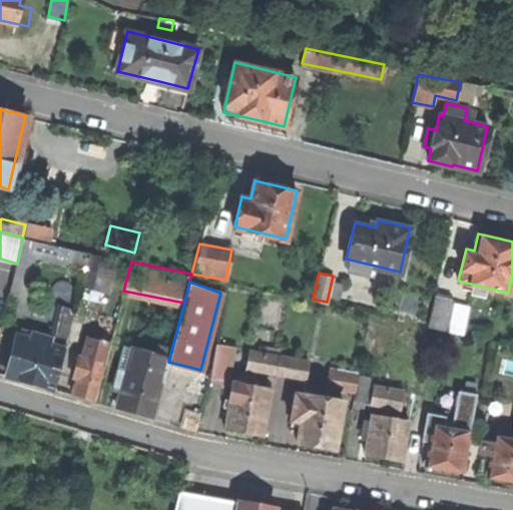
[(445,329),(451,298),(435,294),(427,326),(445,329)]
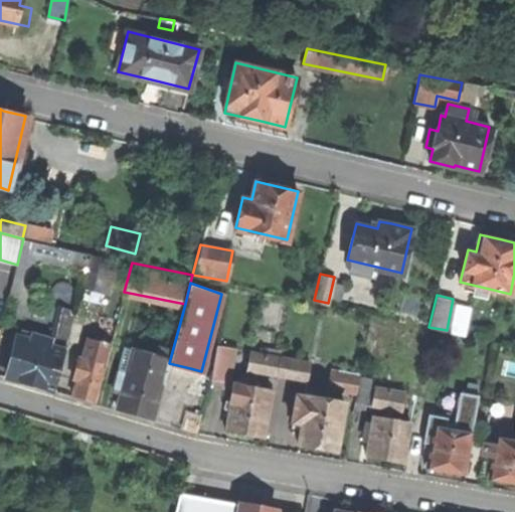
[(67,338),(74,309),(62,305),(54,335),(67,338)]
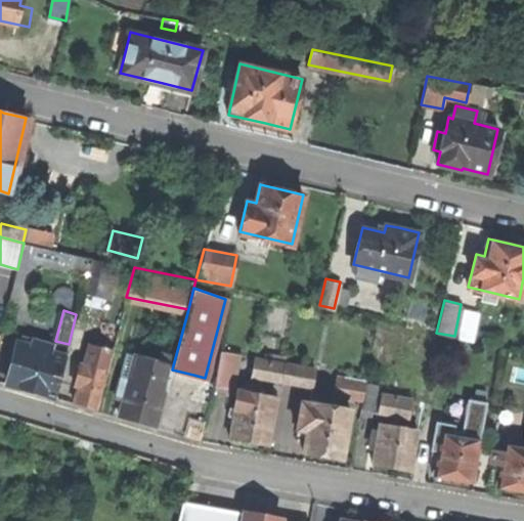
[(39,391),(55,395),(66,356),(49,351),(51,344),(48,343),(48,342),(35,338),(33,346),(17,342),(7,382),(39,391)]
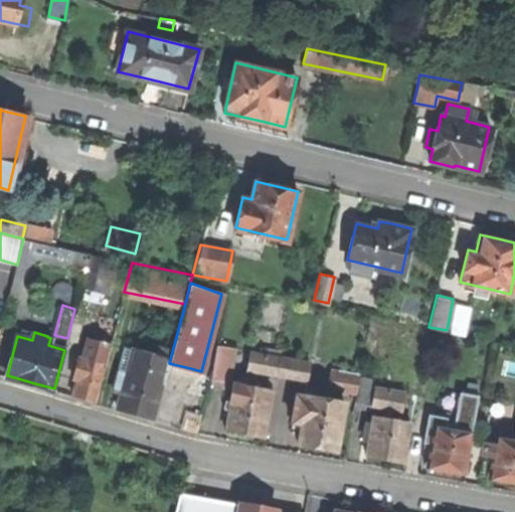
[(109,342),(89,337),(83,356),(78,355),(73,376),(78,377),(73,395),(82,397),(94,400),(103,367),(109,342)]
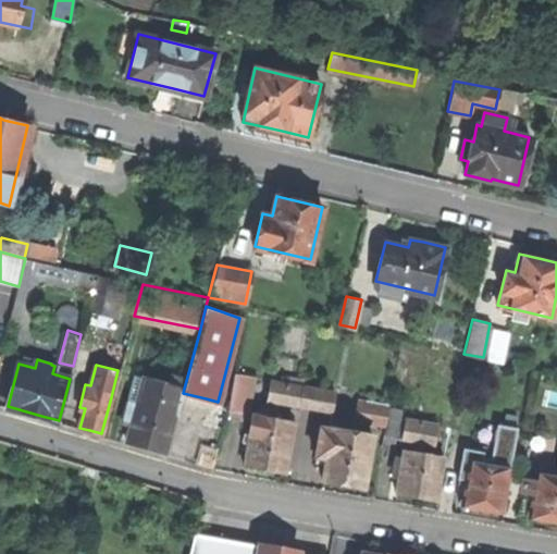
[(247,406),(252,379),(237,376),(232,404),(247,406)]
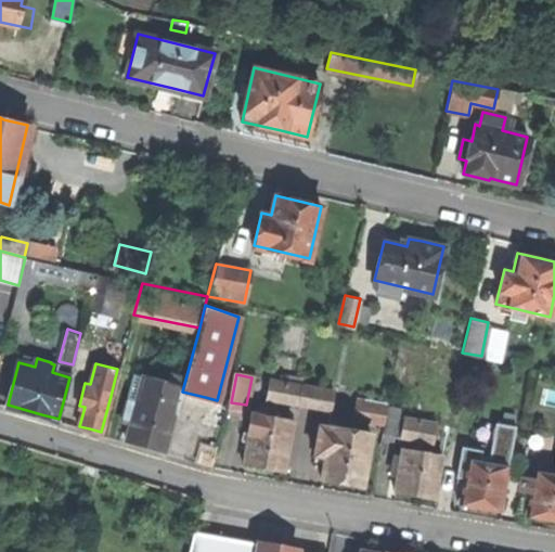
[(137,400),(131,424),(127,439),(149,446),(163,449),(173,410),(177,411),(182,392),(183,387),(143,376),(137,400)]
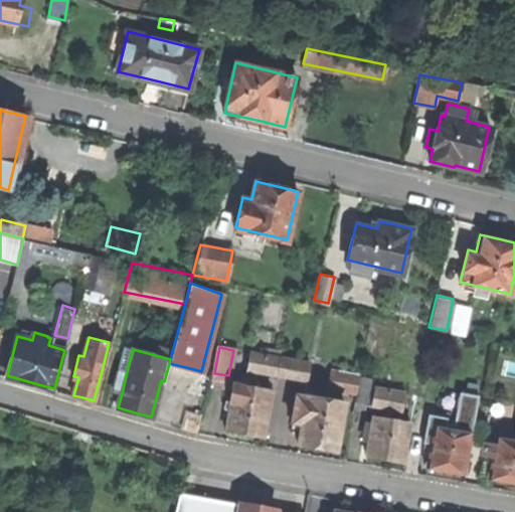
[(279,356),(250,351),(247,363),(277,368),(279,356)]
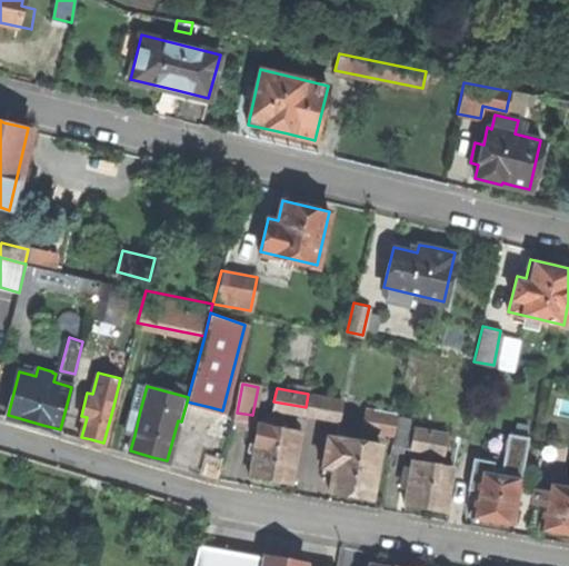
[(341,399),(308,394),(306,407),(339,413),(341,399)]
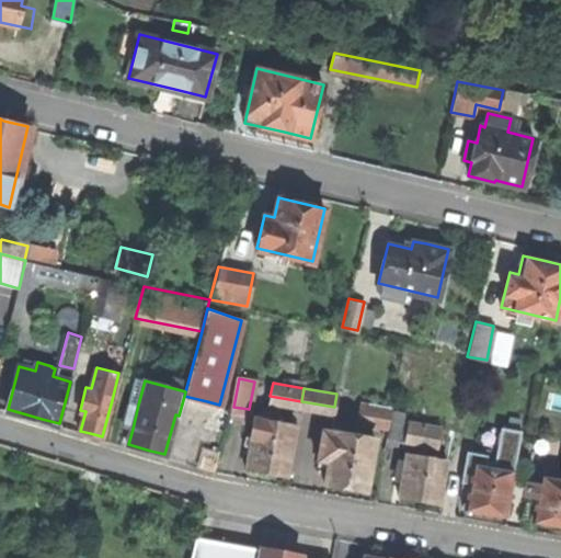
[(123,425),(133,429),(138,405),(129,402),(123,425)]
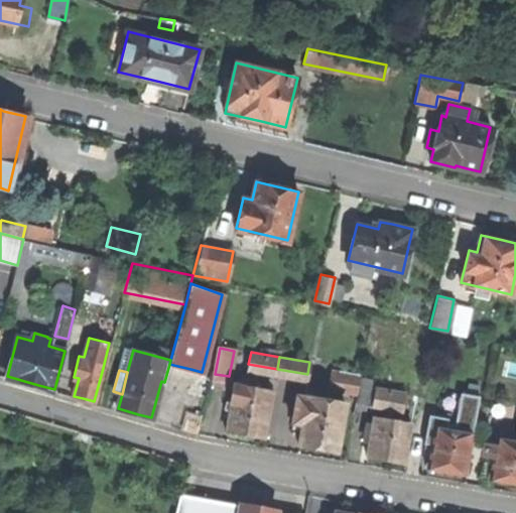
[(331,387),(357,392),(360,376),(333,371),(331,387)]
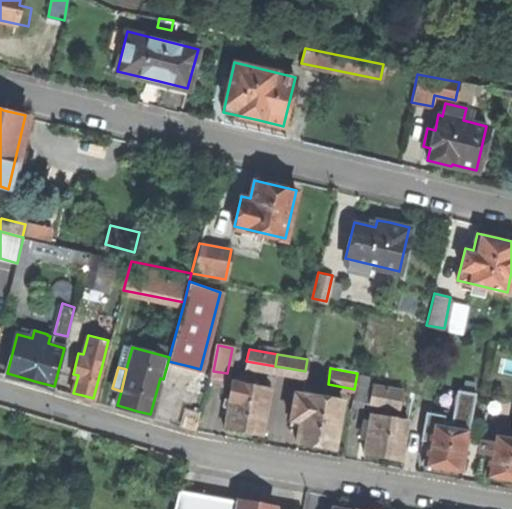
[(239,371),(237,381),(251,383),(253,373),(239,371)]
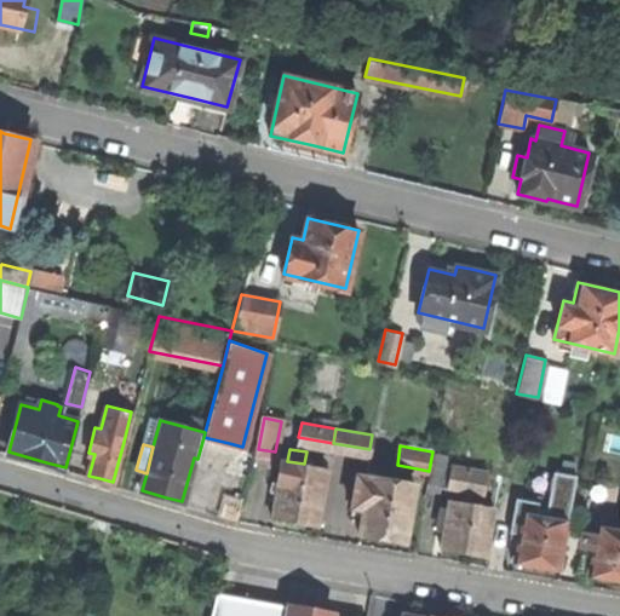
[(304,464),(287,461),(281,460),(271,517),(299,522),(317,524),(327,467),(304,464)]
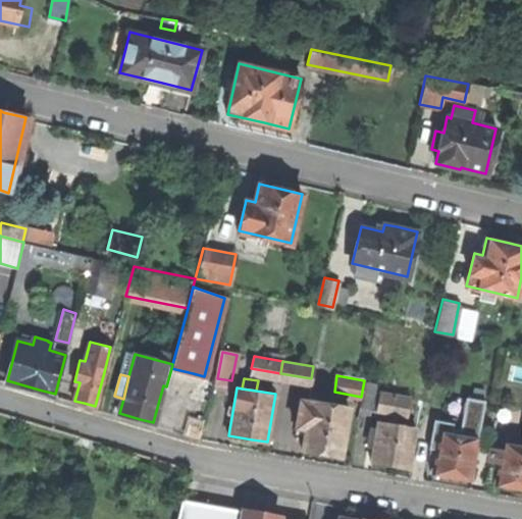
[(410,395),(379,391),(377,404),(408,409),(410,395)]
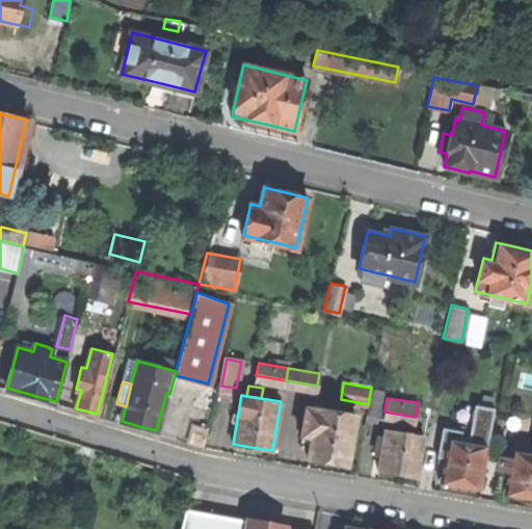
[(322,410),(306,407),(300,434),(310,437),(307,456),(334,461),(347,464),(355,415),(330,411),(331,402),(323,401),(322,410)]
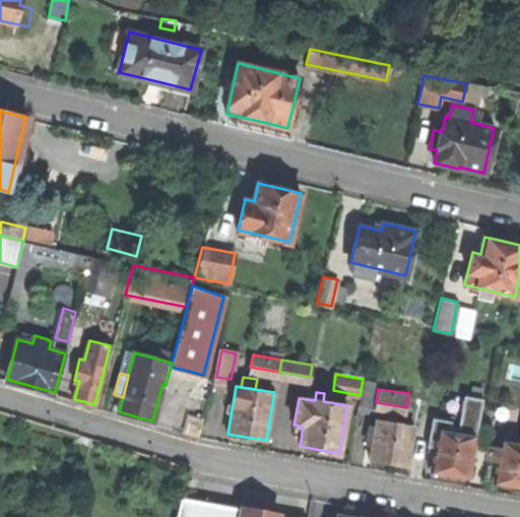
[(435,446),(430,469),(454,473),(467,475),(481,401),(468,399),(462,434),(449,432),(451,419),(432,416),(427,445),(435,446)]
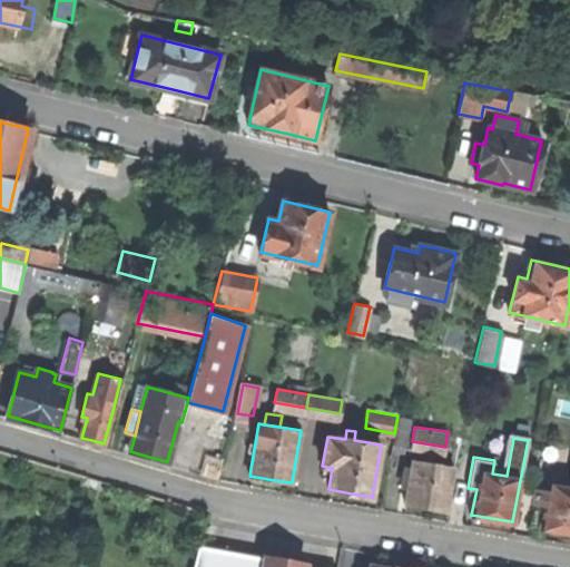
[(453,466),(412,459),(405,502),(428,507),(446,510),(453,466)]
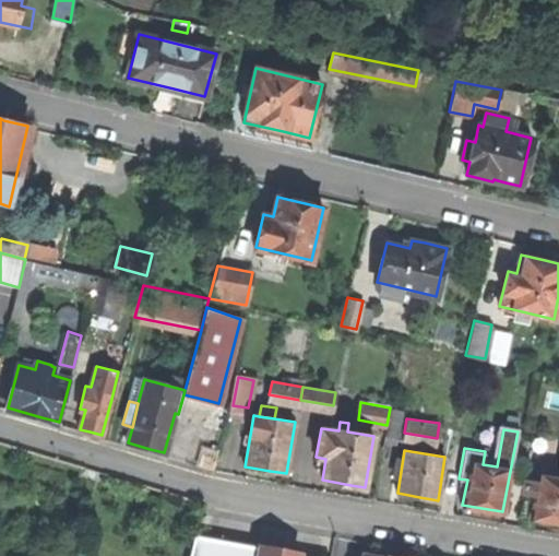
[(558,477),(537,473),(530,517),(556,521),(558,521),(558,477)]
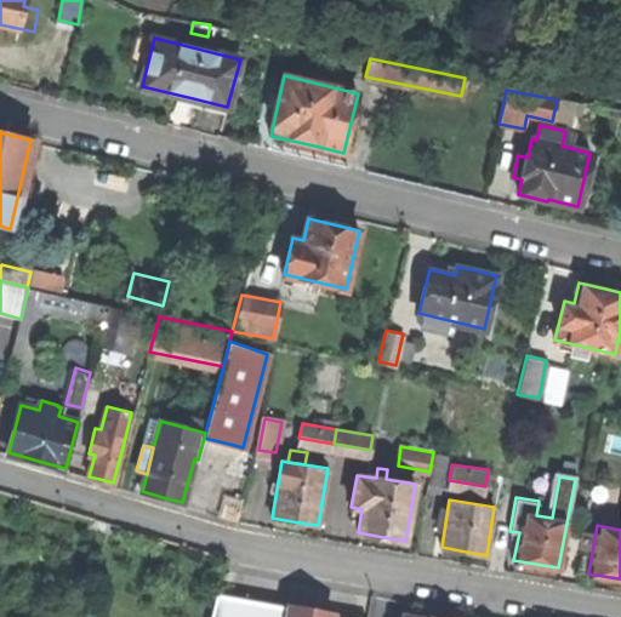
[(288,616),(290,606),(216,592),(210,616),(288,616)]
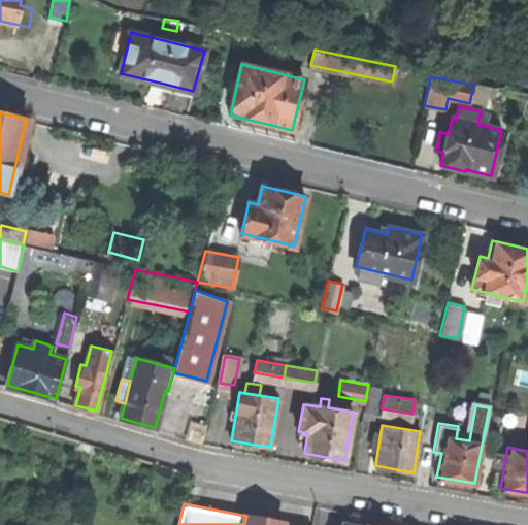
[(283,524),(284,523),(262,519),(246,516),(244,524),(283,524)]
